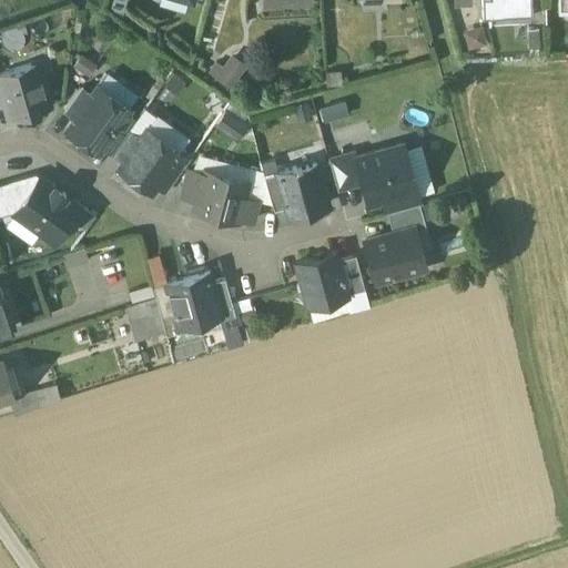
[(533,16),(533,0),(480,0),(482,13),(483,18),(533,16)]
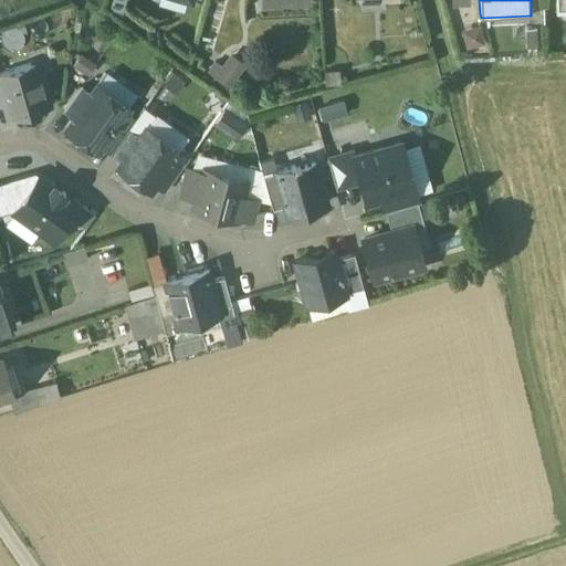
[(463,25),(465,46),(485,43),(482,23),(463,25)]
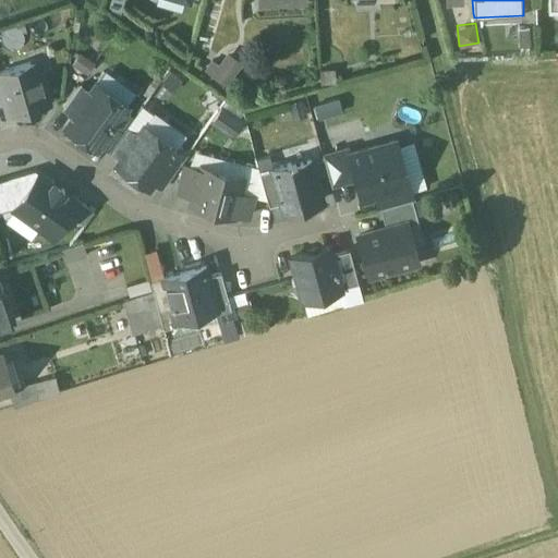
[(240,64),(226,56),(218,68),(210,62),(203,72),(225,87),(240,64)]
